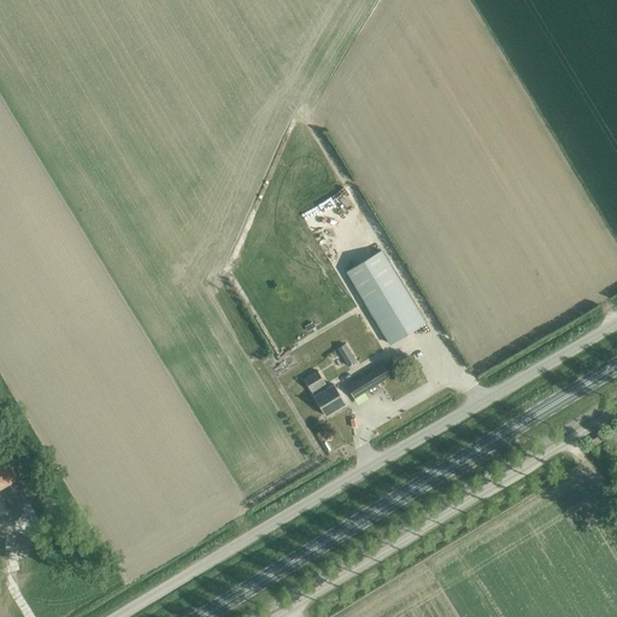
[(391,345),(425,323),(382,252),(347,272),(391,345)]
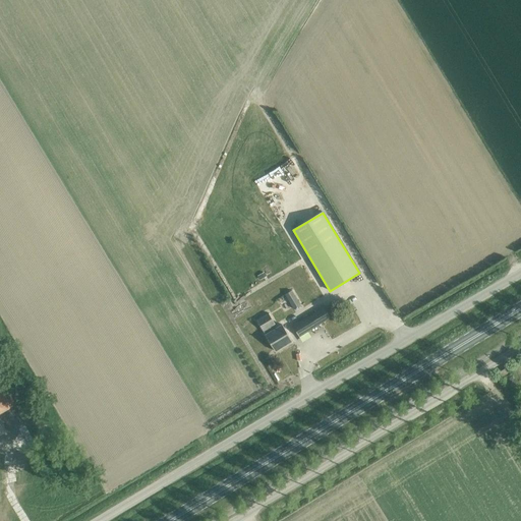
[(301,305),(293,292),(292,290),(285,294),(294,309),(301,305)]
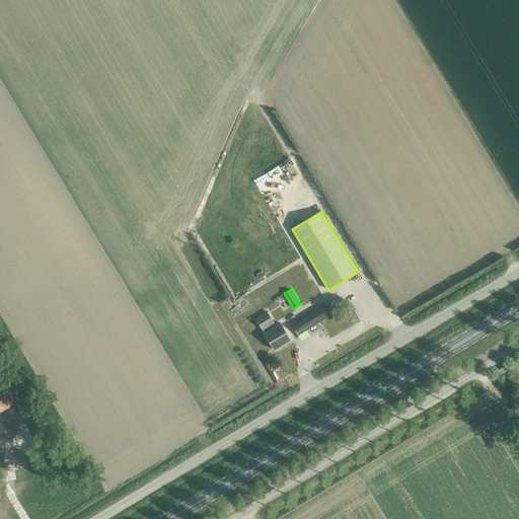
[(309,315),(291,325),(298,336),(315,325),(328,317),(322,307),(309,315)]
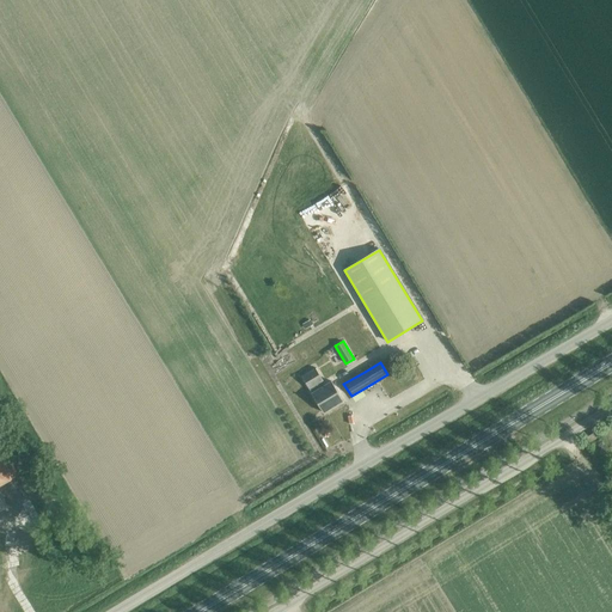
[(323,412),(343,401),(331,381),(323,386),(319,381),(323,380),(316,368),(301,377),(323,412)]
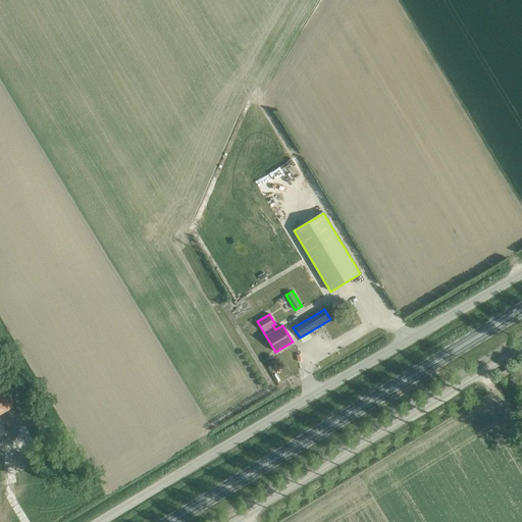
[(503,377),(508,374),(505,369),(500,372),(503,377)]
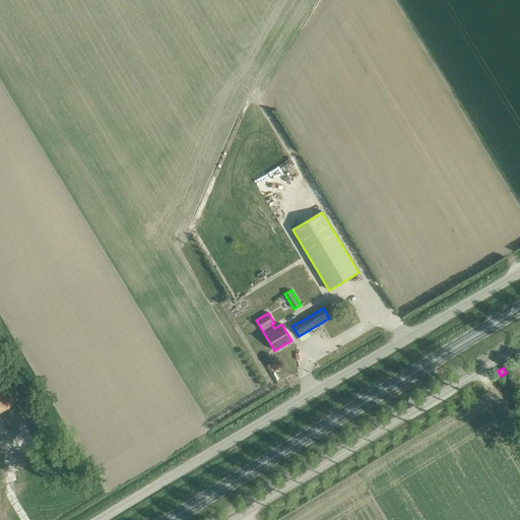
[(0,411),(15,403),(0,375),(0,411)]
